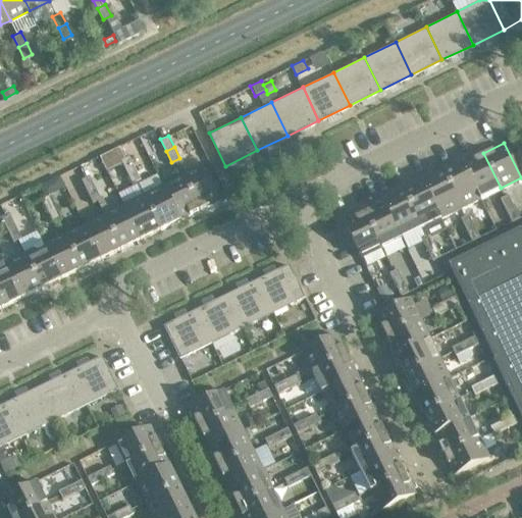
[(501,188),(483,153),(463,162),(480,197),(501,188)]
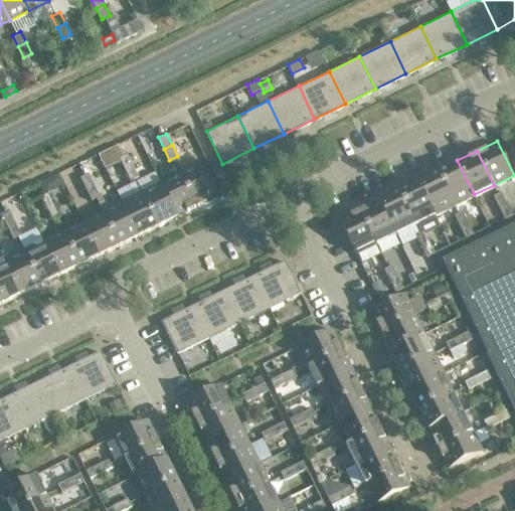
[(133,164),(128,153),(120,156),(125,168),(133,164)]
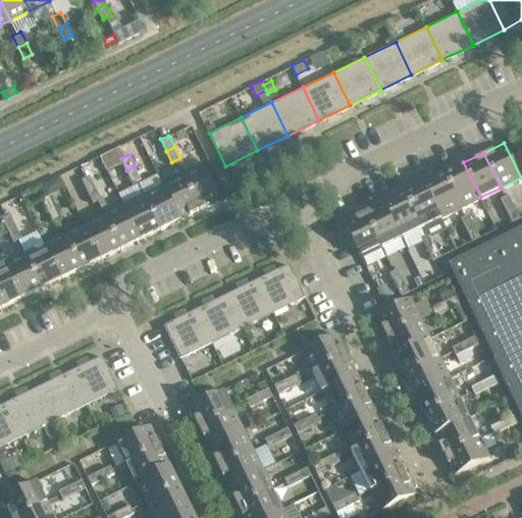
[(480,197),(463,162),(444,172),(461,207),(480,197)]
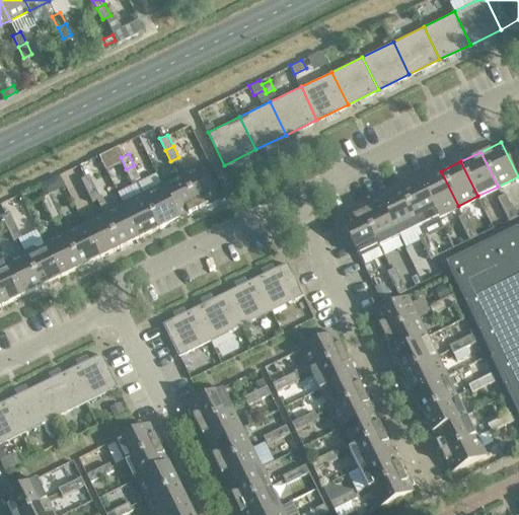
[(202,162),(181,172),(199,208),(219,198),(202,162)]
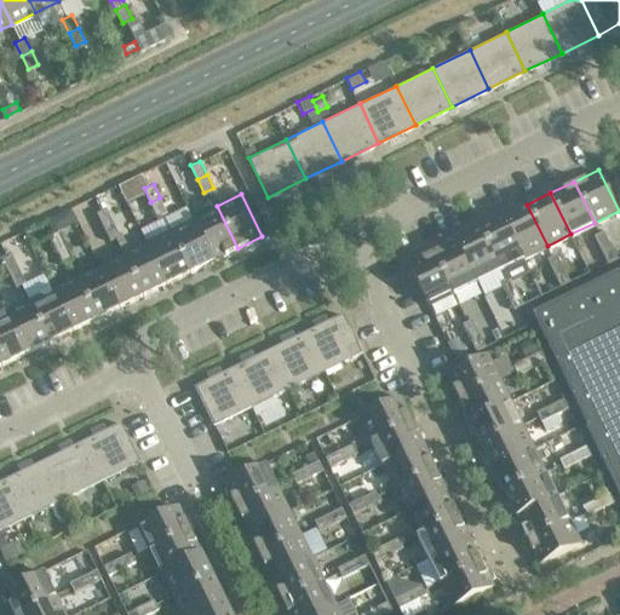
[(167,211),(160,197),(150,202),(158,216),(167,211)]
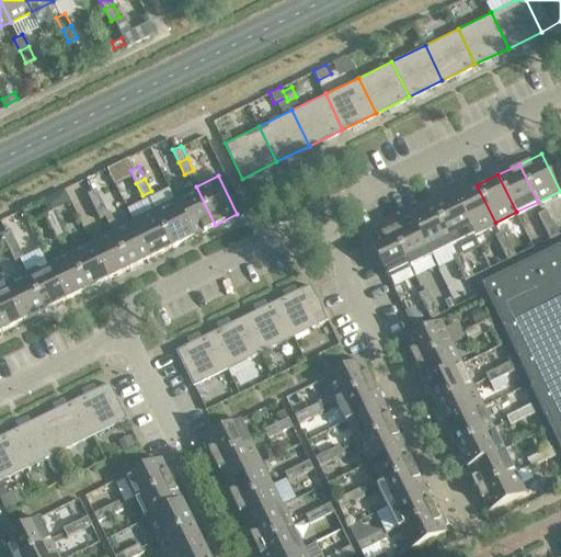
[(495,223),(477,185),(456,195),(473,232),(495,223)]
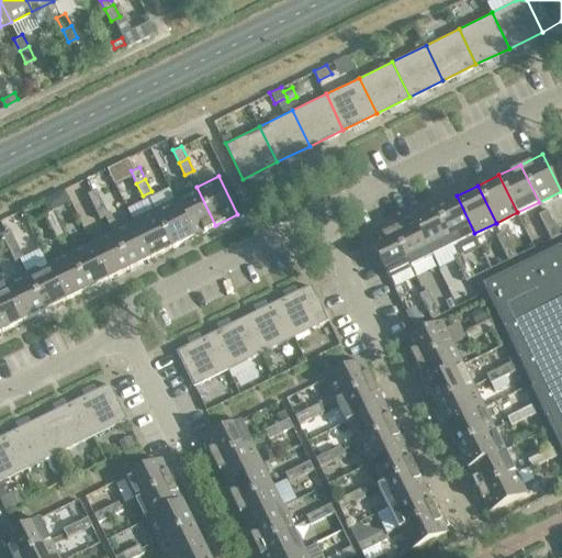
[(215,225),(197,187),(175,198),(193,235),(215,225)]
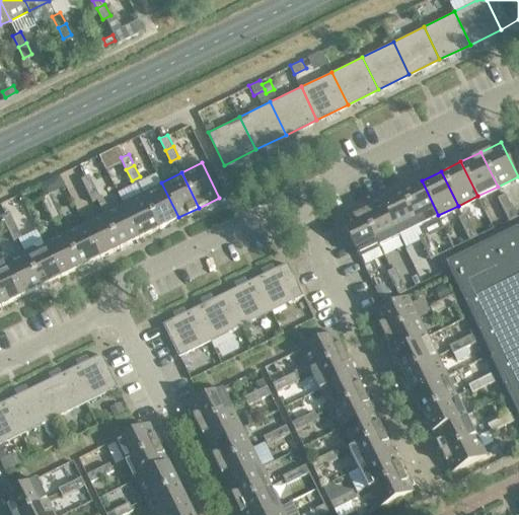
[(94,185),(89,173),(81,177),(86,189),(94,185)]
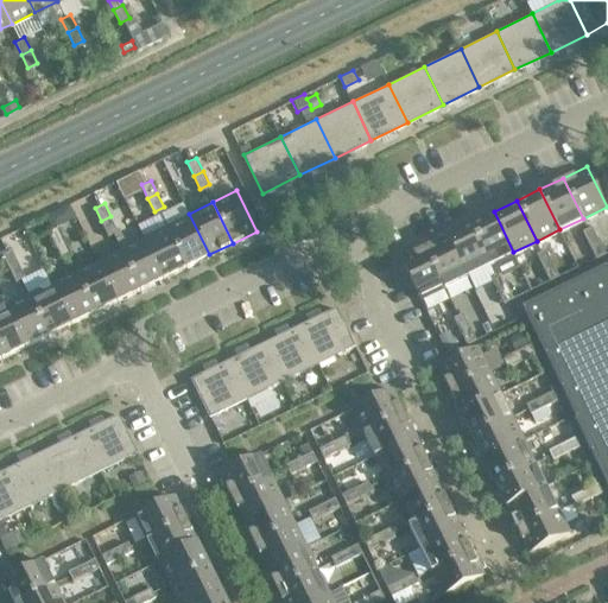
[(513,252),(494,211),(470,223),(491,264),(513,252)]
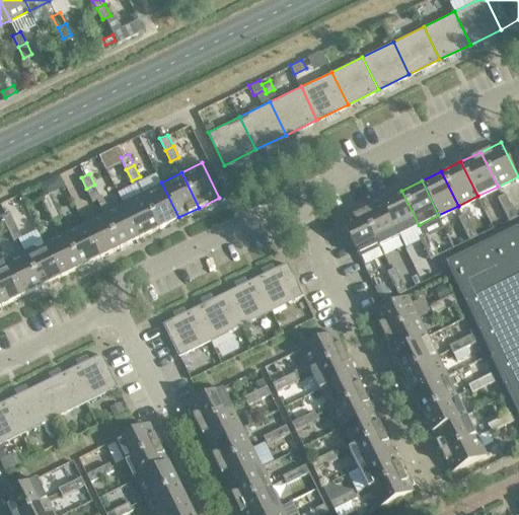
[(178,217),(161,182),(142,192),(159,226),(178,217)]
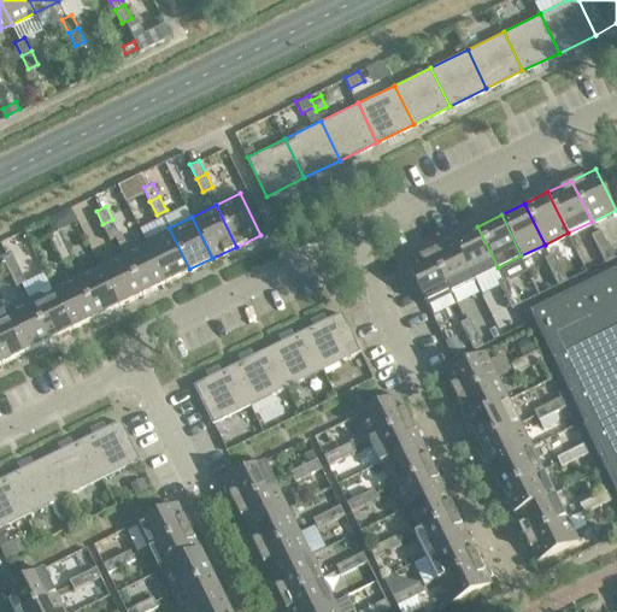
[(119,233),(112,219),(103,224),(110,237),(119,233)]
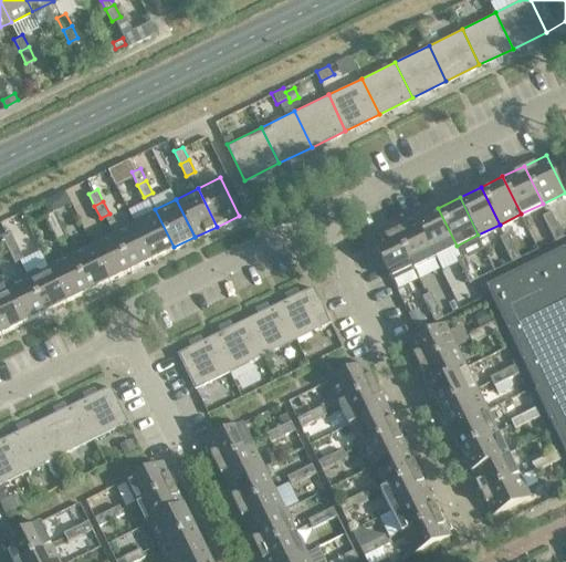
[(457,246),(438,208),(417,218),(436,256),(457,246)]
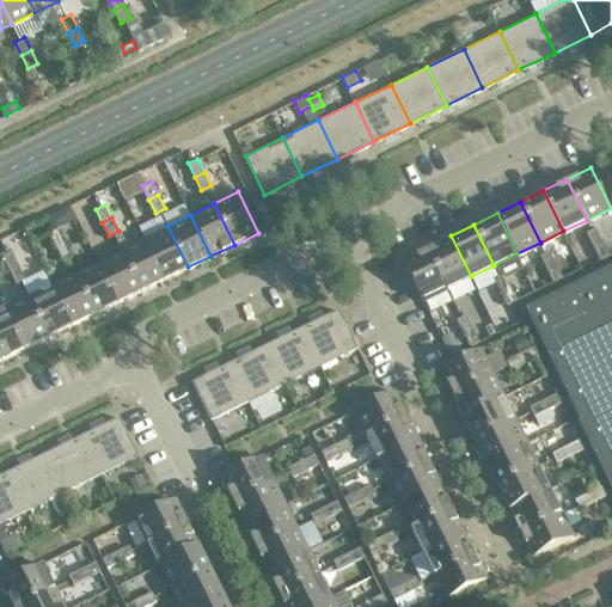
[(188,267),(167,226),(145,238),(165,279),(188,267)]
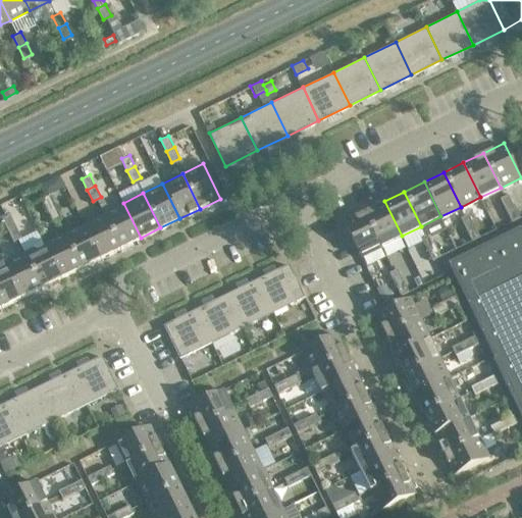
[(500,197),(506,209),(514,205),(508,193),(500,197)]
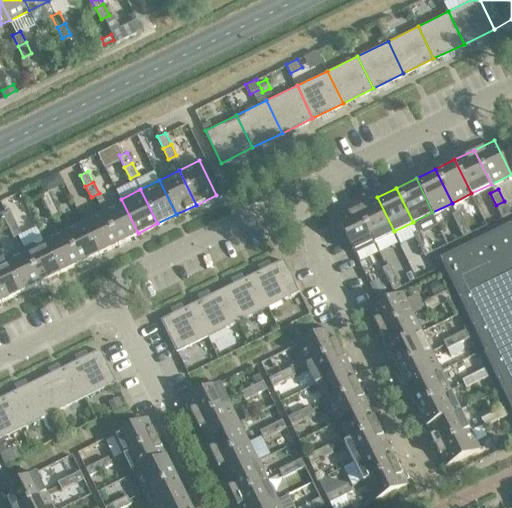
[(54,201),(49,190),(41,194),(47,205),(54,201)]
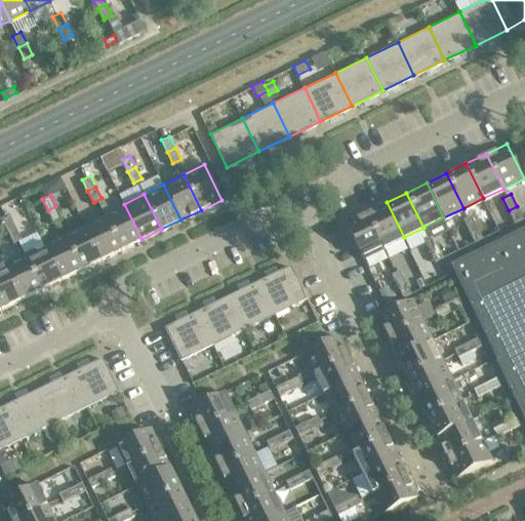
[(404,237),(387,202),(366,212),(384,247),(404,237)]
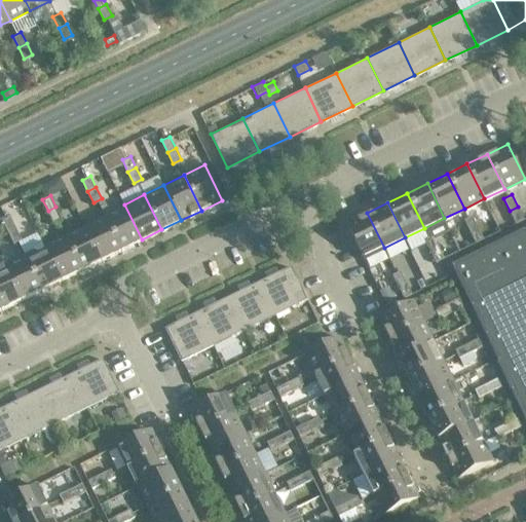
[(142,239),(124,204),(104,214),(121,250),(142,239)]
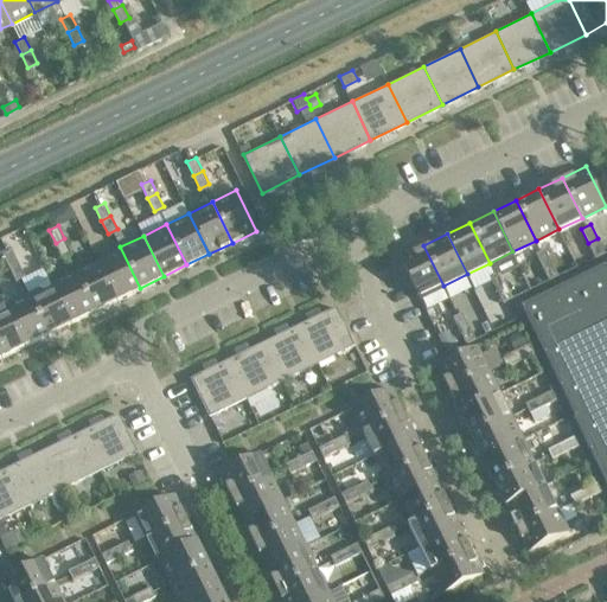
[(71,251),(64,238),(56,243),(62,256),(71,251)]
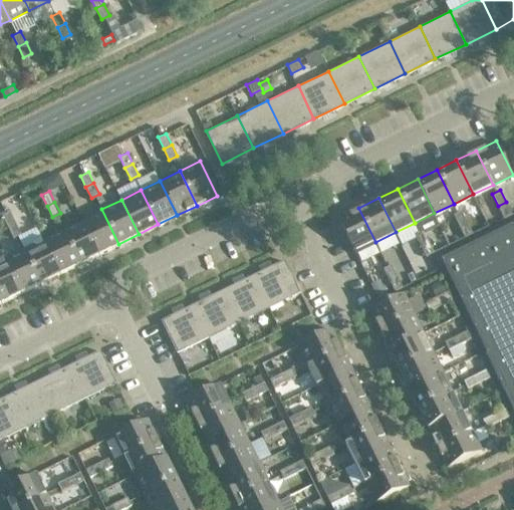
[(511,213),(506,202),(498,206),(503,217),(511,213)]
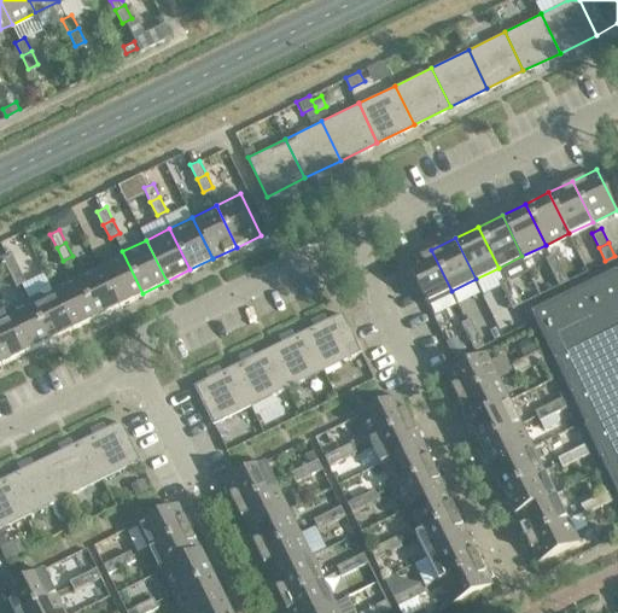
[(452,291),(431,250),(407,262),(427,303),(452,291)]
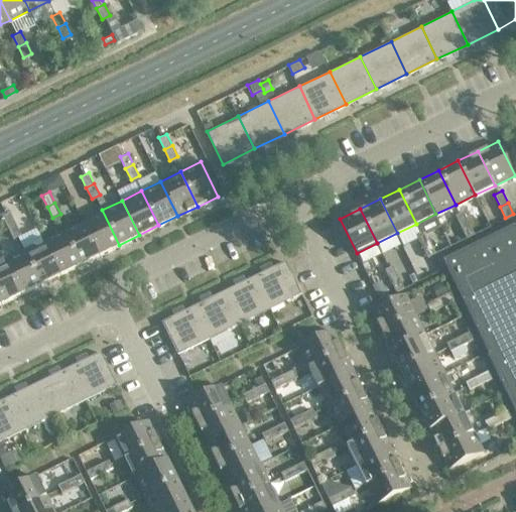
[(119,245),(102,210),(83,220),(100,254),(119,245)]
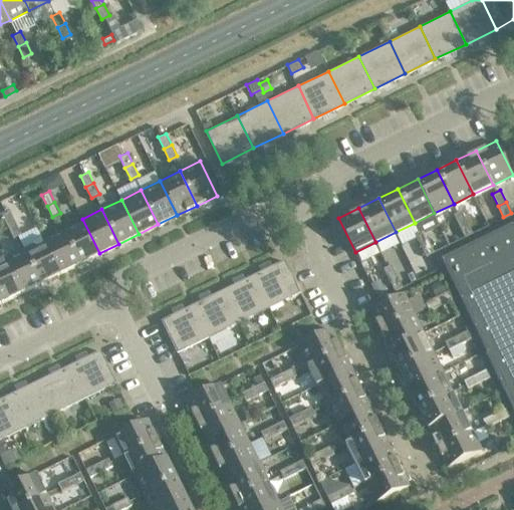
[(454,213),(459,225),(467,221),(461,209),(454,213)]
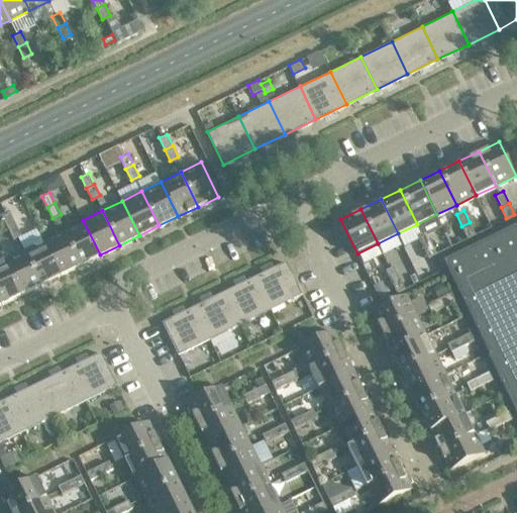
[(15,222),(10,211),(2,215),(7,226),(15,222)]
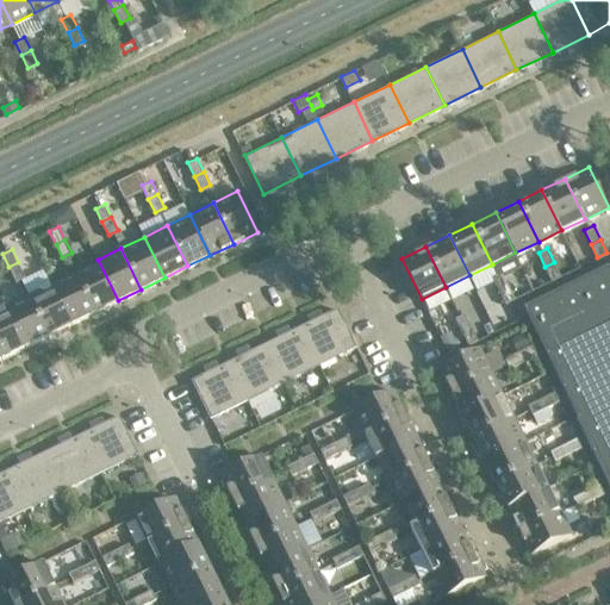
[(118,300),(98,260),(74,270),(94,312),(118,300)]
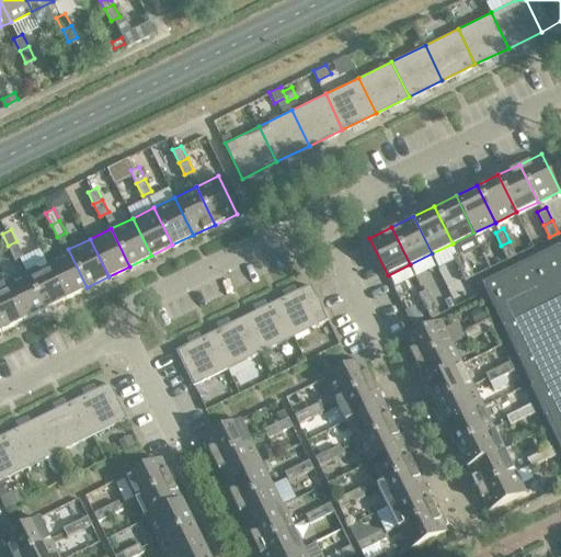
[(23,254),(16,241),(8,246),(14,258),(23,254)]
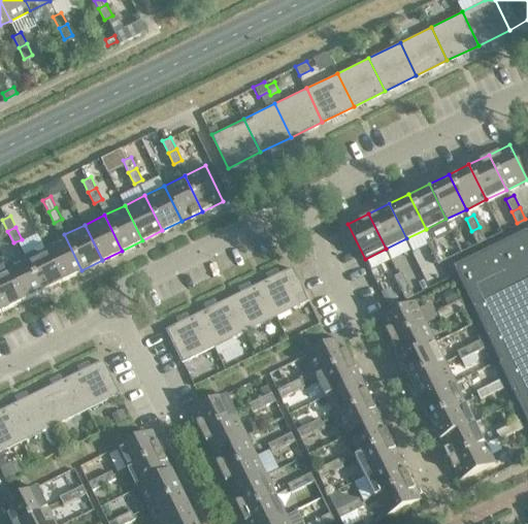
[(527,227),(527,228),(454,264),(500,361),(498,362),(527,421),(527,227)]
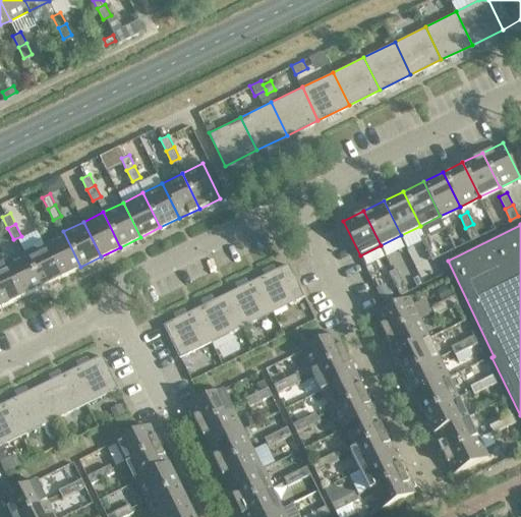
[(479,235),(473,224),(465,228),(471,239),(479,235)]
